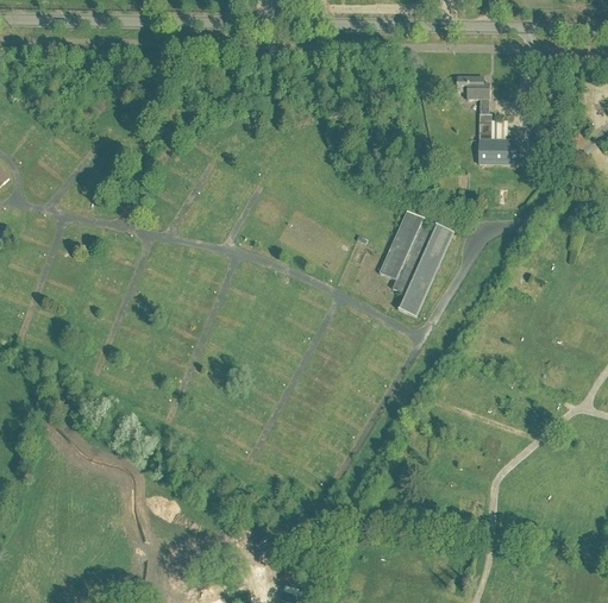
[(457,74),(456,89),(467,89),(467,96),(480,96),(480,112),(478,112),(478,161),(516,162),(516,138),(506,137),(490,137),(490,118),(490,112),(488,112),(488,96),(489,81),(482,81),(482,76),(477,76),(477,75),(457,74)]
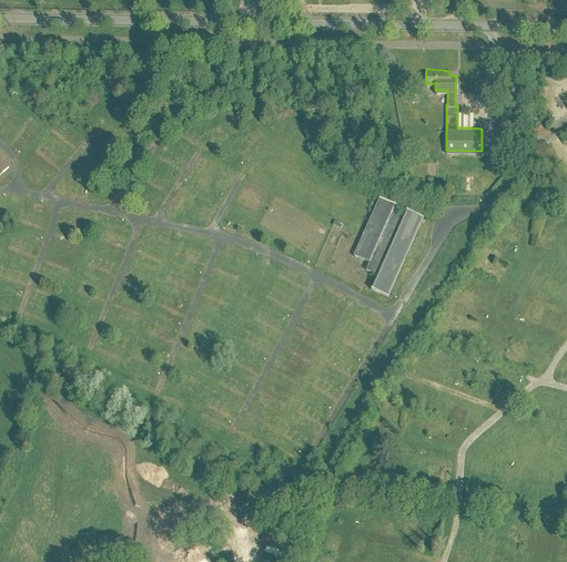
[(438,173),(435,175),(434,173),(427,176),(435,190),(445,184),(438,173)]
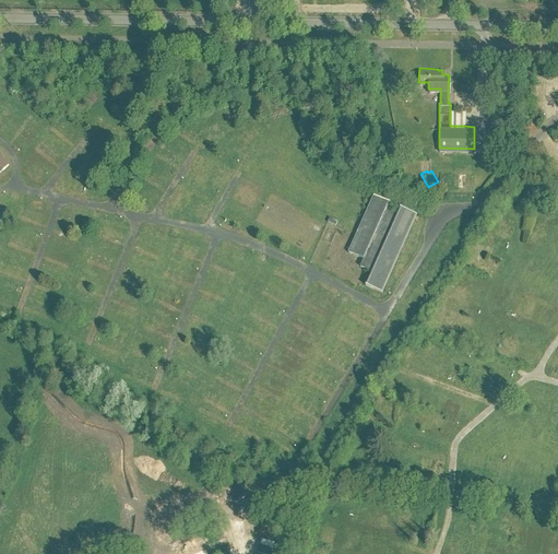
[(381,289),(416,211),(400,203),(398,209),(387,204),(389,199),(372,191),(372,192),(347,249),(363,256),(359,262),(370,268),(365,282),(381,289)]
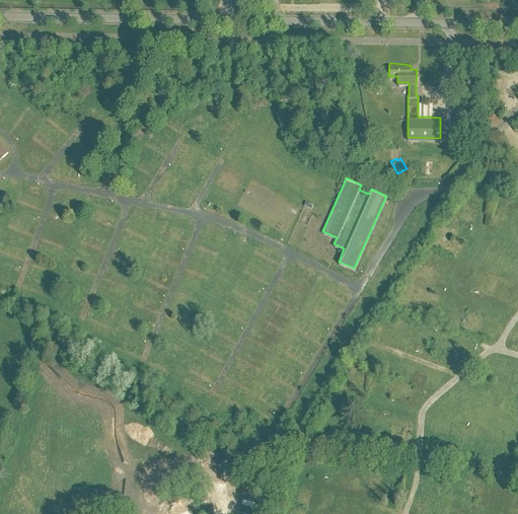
[(445,211),(443,217),(455,222),(458,217),(445,211)]
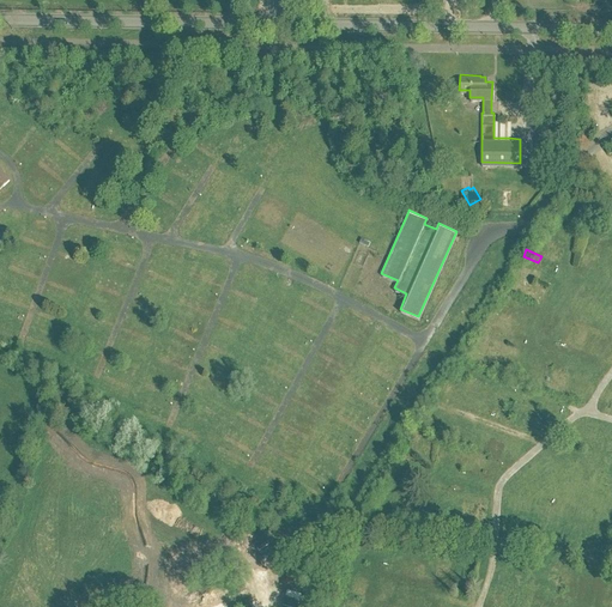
[(611,305),(607,305),(601,331),(611,332),(611,305)]
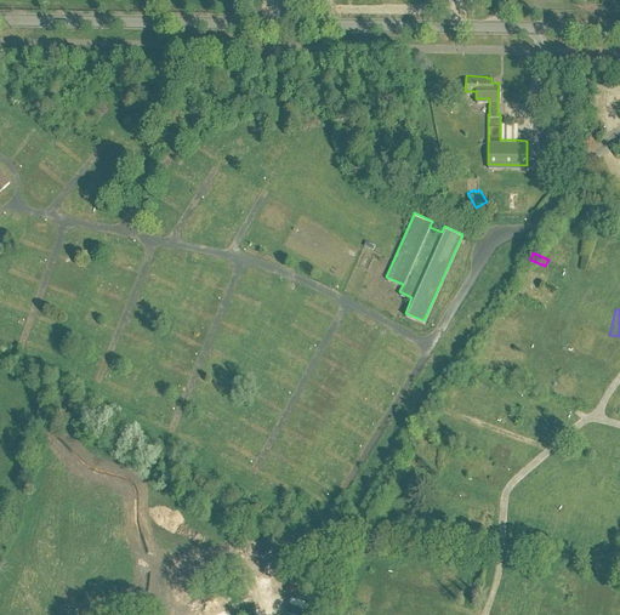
[(494,312),(489,319),(507,331),(512,324),(494,312)]
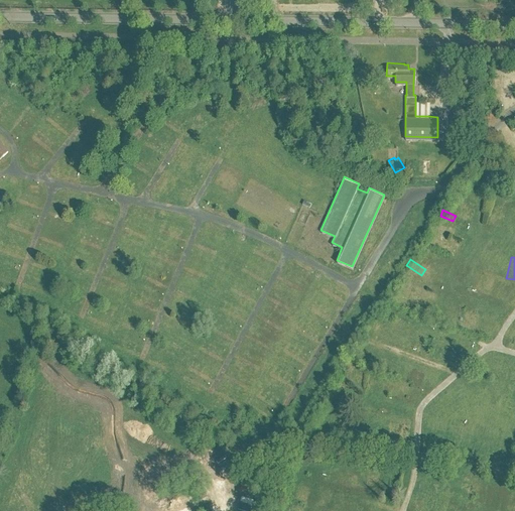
[(396,278),(414,289),(417,283),(399,273),(396,278)]
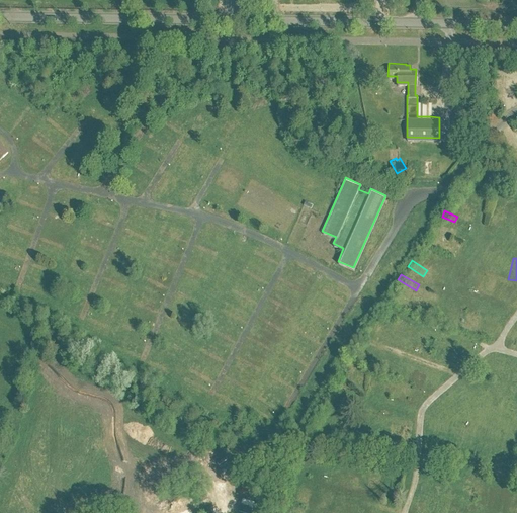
[(466,276),(463,289),(470,291),(472,278),(466,276)]
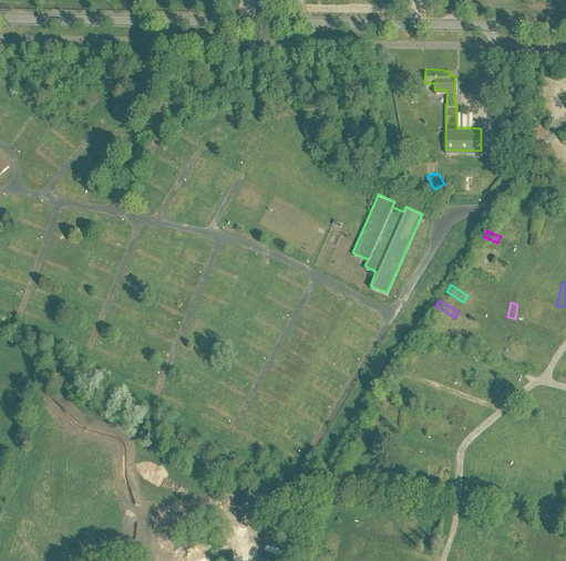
[(422,333),(442,338),(444,331),(423,325),(422,333)]
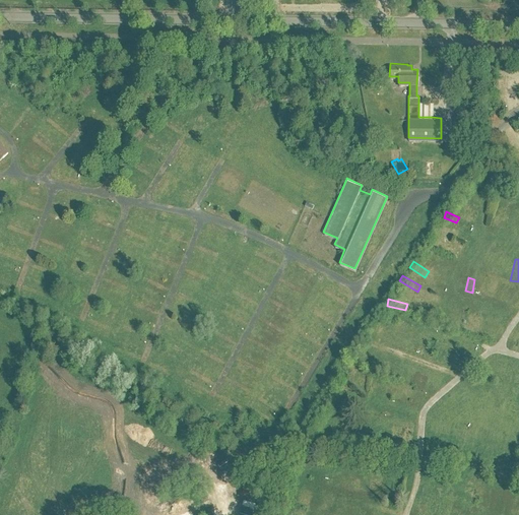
[(461,333),(466,317),(458,314),(453,330),(461,333)]
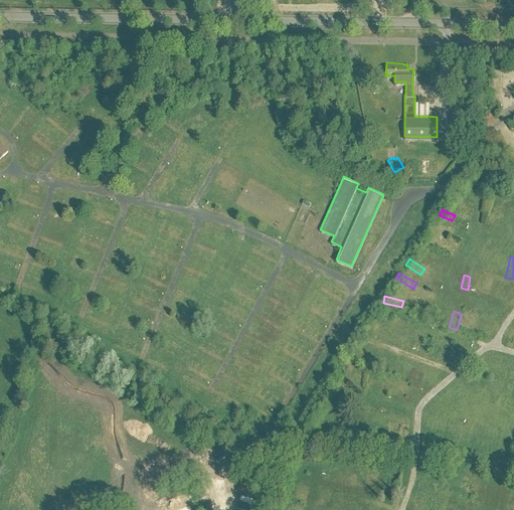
[(406,332),(403,331),(396,344),(405,348),(414,331),(408,328),(406,332)]
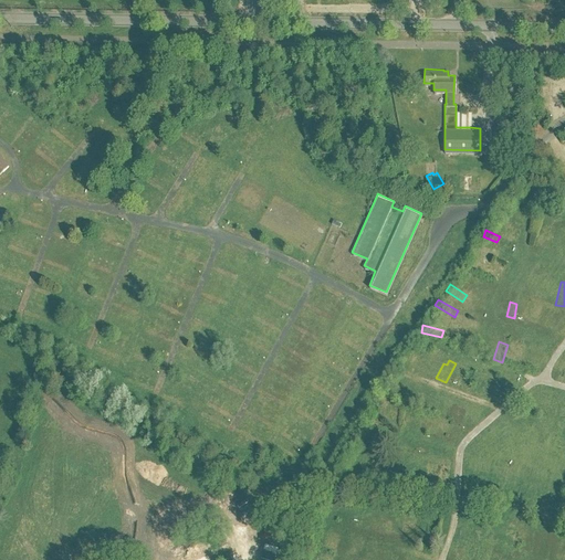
[(477,391),(484,372),(474,368),(466,386),(477,391)]
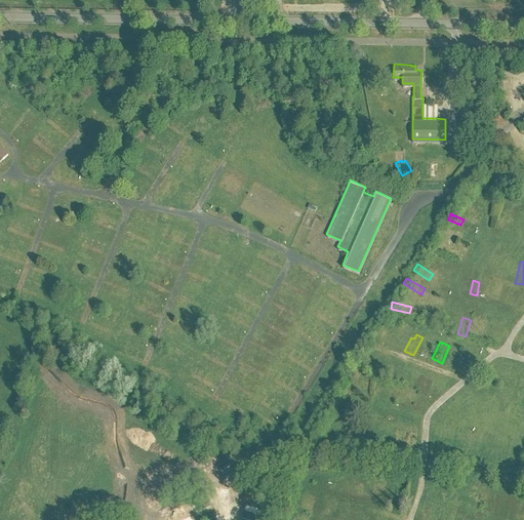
[(343,388),(350,385),(344,366),(336,369),(343,388)]
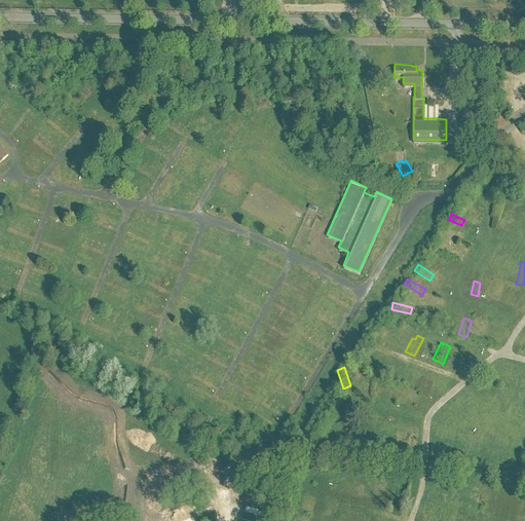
[(387,402),(392,391),(386,387),(381,399),(387,402)]
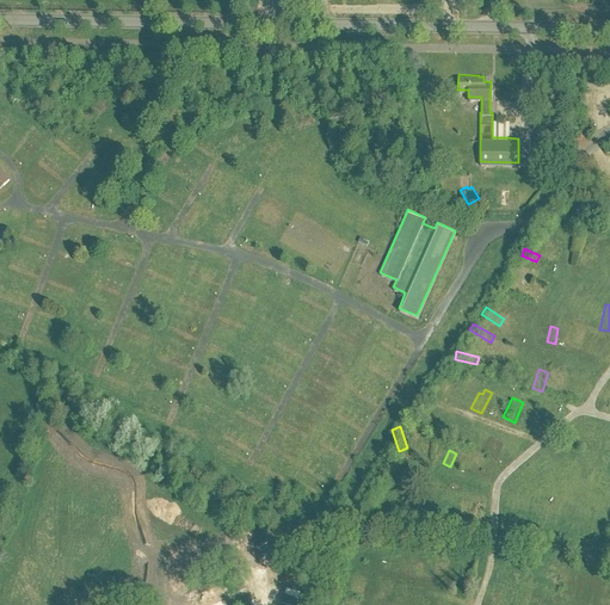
[(239,559),(247,556),(244,547),(227,553),(232,566),(240,563),(239,559)]
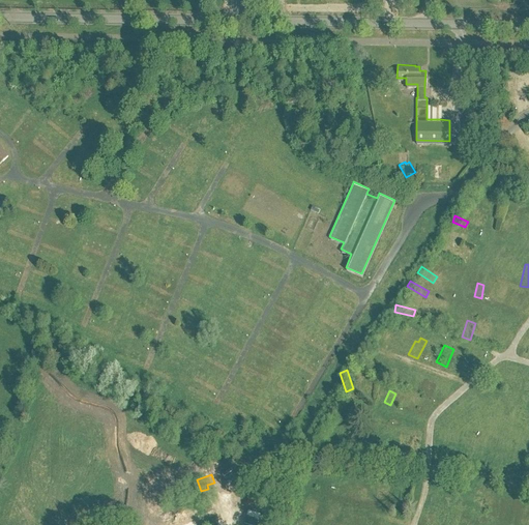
[(294,520),(296,513),(286,508),(284,516),(294,520)]
